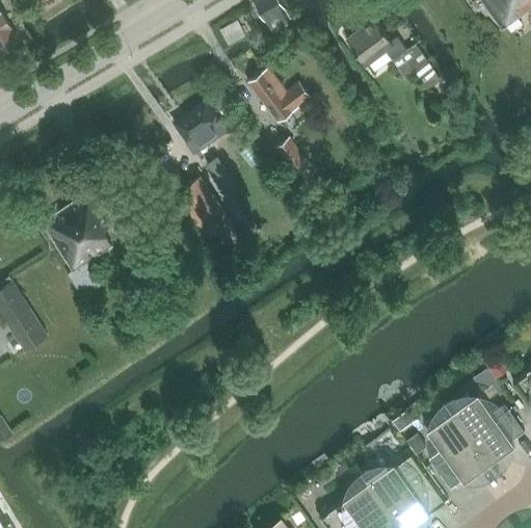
[(263,0),(254,6),(269,30),(272,34),(292,22),(277,0),(263,0)]
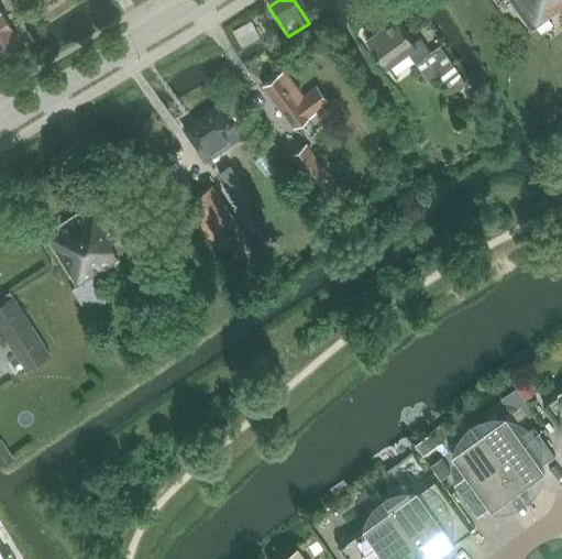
[(561,0),(506,0),(531,35),(561,13),(561,0)]
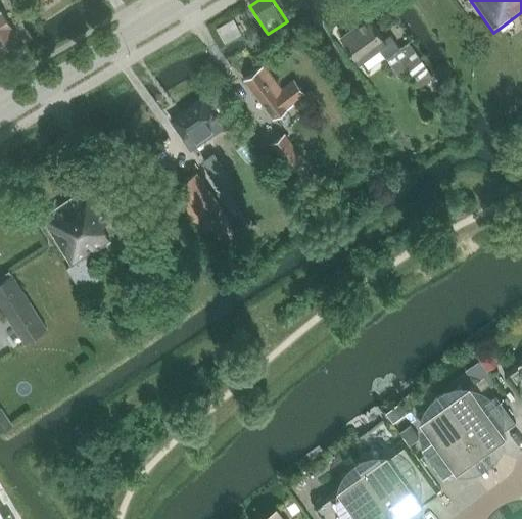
[(0,54),(18,43),(0,10),(0,54)]
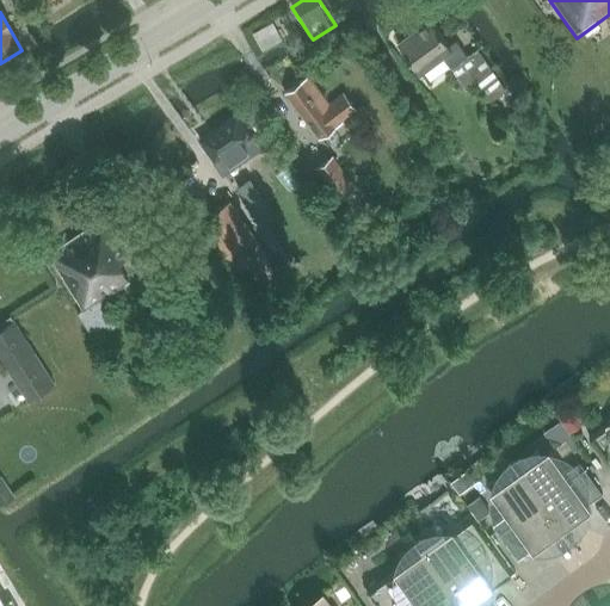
[(399,48),(406,59),(410,63),(407,65),(414,73),(416,72),(420,78),(444,61),(454,73),(470,62),(458,44),(451,49),(433,24),(399,48)]
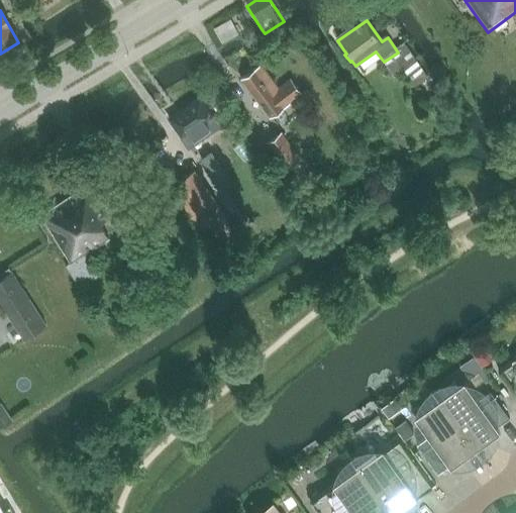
[(214,32),(221,42),(223,46),(238,37),(228,22),(214,32)]
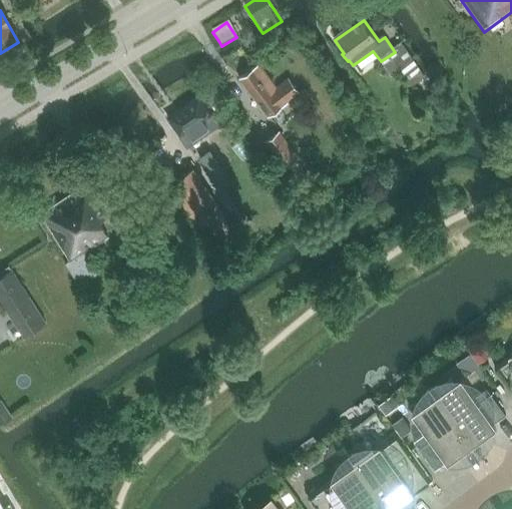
[(412,89),(424,80),(412,63),(411,64),(402,51),(392,58),(401,71),(400,72),(412,89)]
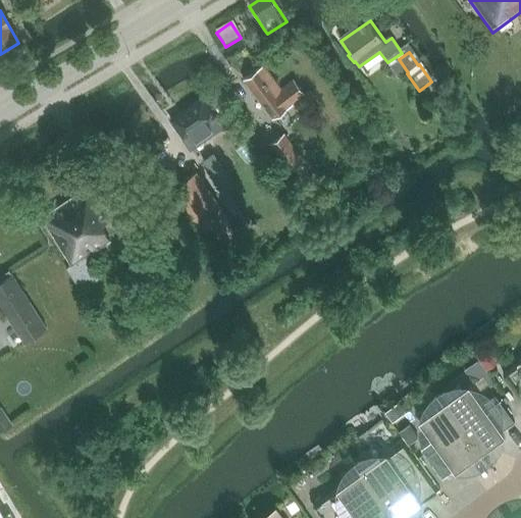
[(295,85),(278,97),(261,71),(246,83),(274,122),(289,111),(290,112),(306,100),(295,85)]
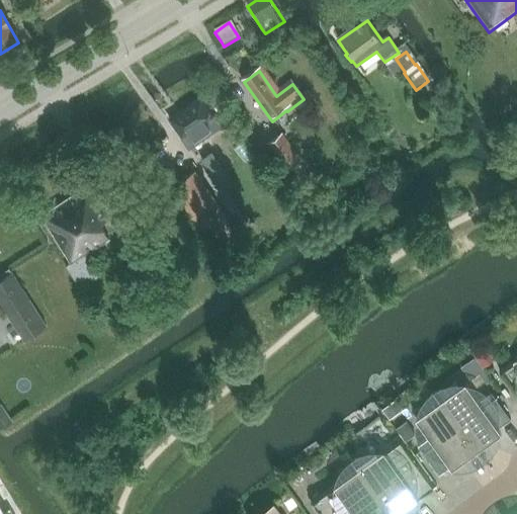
[(206,140),(223,129),(201,99),(170,122),(195,158),(205,151),(203,149),(209,144),(206,140)]
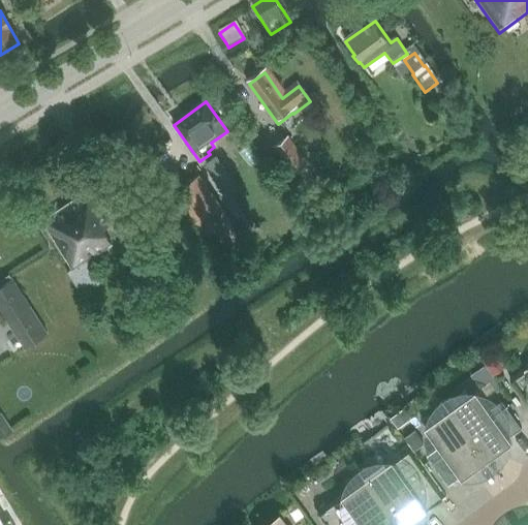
[(309,166),(304,160),(288,140),(268,156),(275,166),(282,161),(293,177),(309,166)]
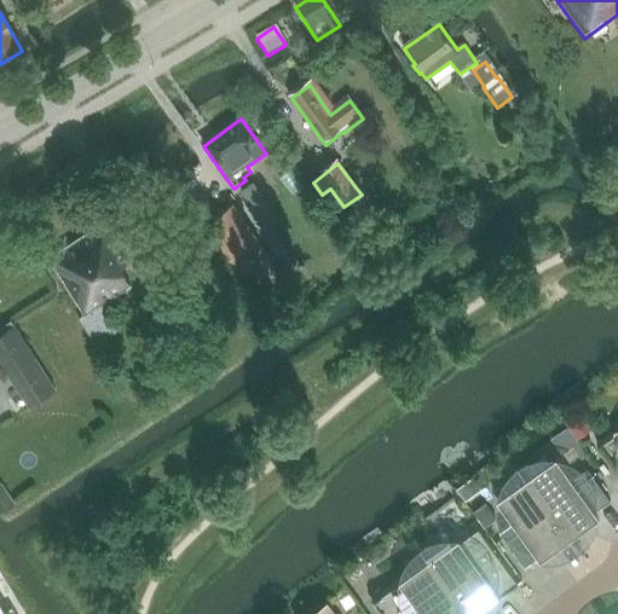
[(243,282),(272,262),(235,207),(206,227),(243,282)]
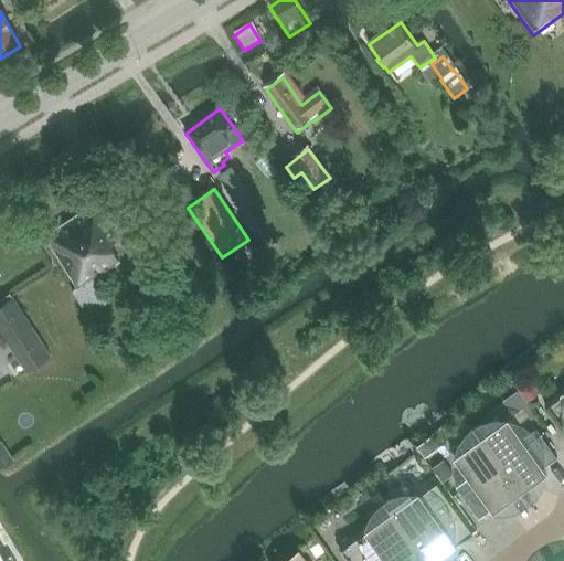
[(94,279),(120,263),(110,249),(119,243),(98,208),(46,239),(77,289),(73,293),(88,318),(109,305),(94,279)]
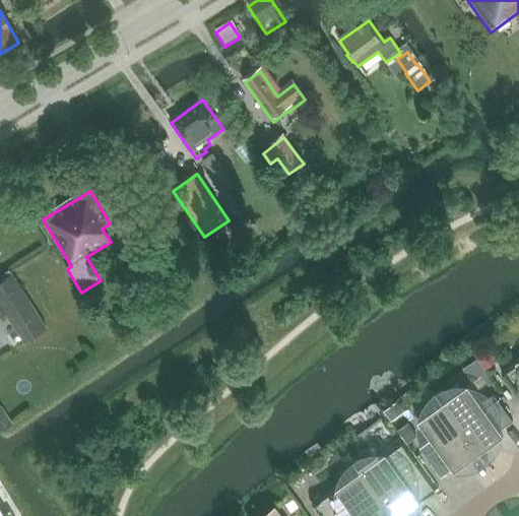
[(46,332),(29,304),(13,279),(0,286),(0,305),(24,345),(46,332)]
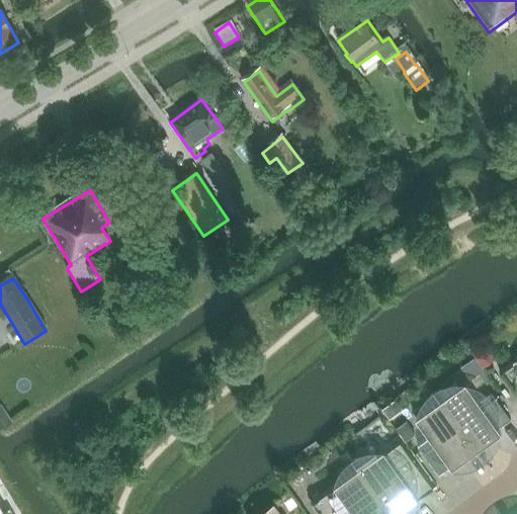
[(516,361),(500,374),(516,398),(516,361)]
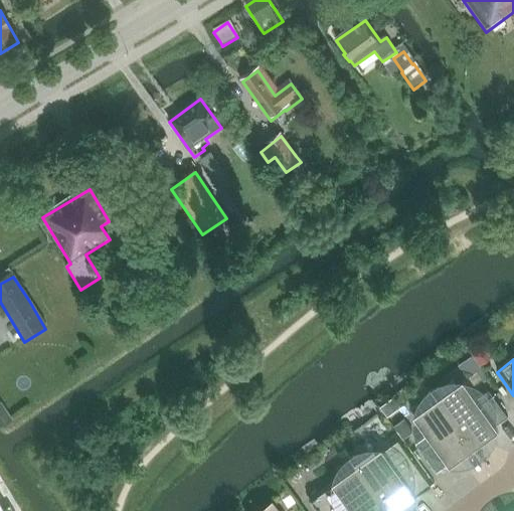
[(439,401),(474,451),(498,433),(463,383),(439,401)]
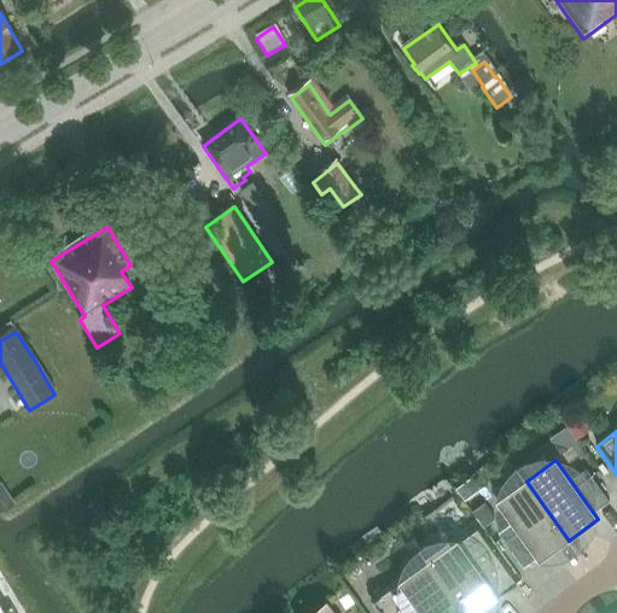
[(540,561),(569,541),(527,482),(498,502),(513,525),(500,535),(513,554),(524,570),(539,559),(540,561)]
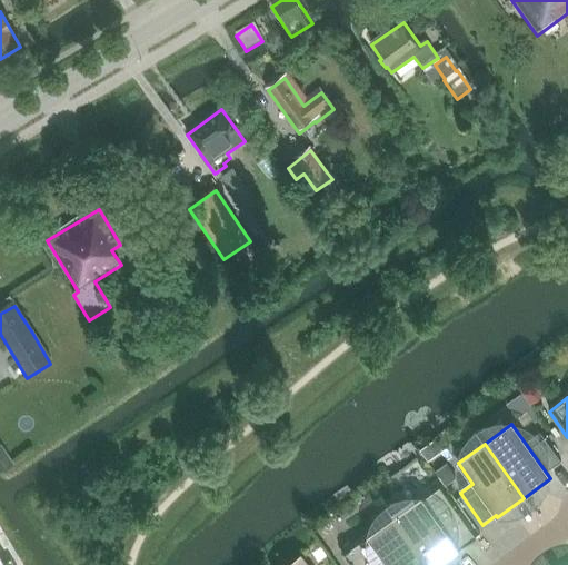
[(395,518),(428,564),(445,564),(477,542),(440,491),(425,503),(421,498),(395,518)]
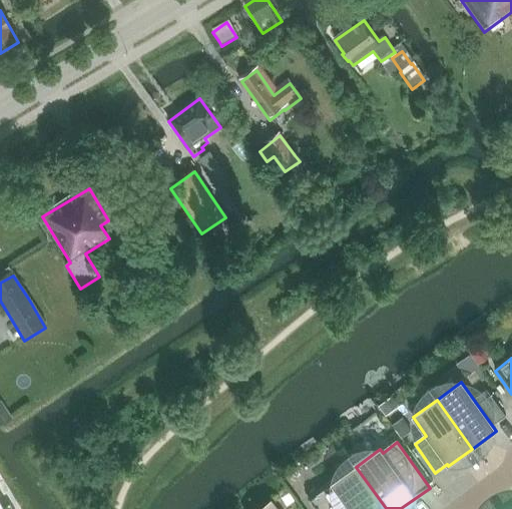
[(386,508),(356,467),(309,501),(314,508),(386,508)]
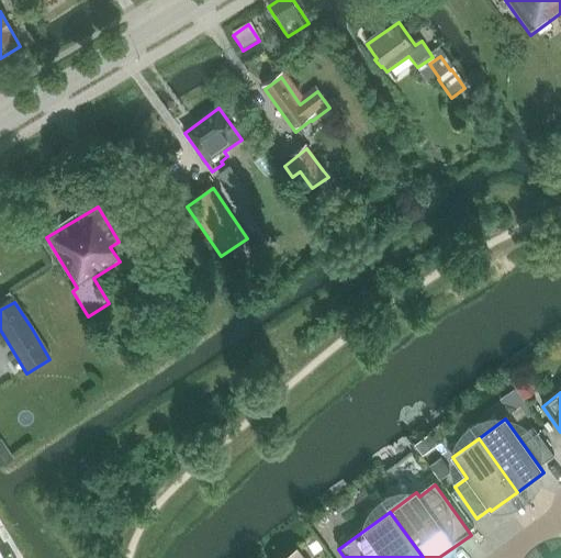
[(19,557),(9,543),(0,548),(0,557),(19,557)]
